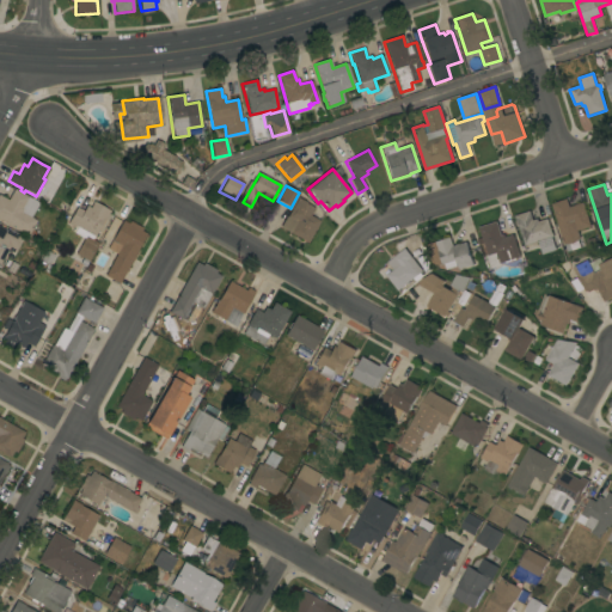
[(0,219),(0,196),(7,201),(14,189),(38,202),(30,218),(36,221),(28,236),(0,219)]
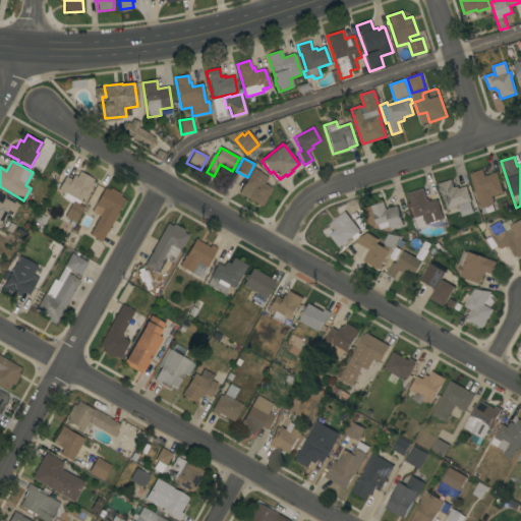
[(253,168),(261,172),(259,173),(268,178),(266,181),(265,181),(264,183),(272,188),(262,207),(238,193),(243,184),(244,184),(253,168)]
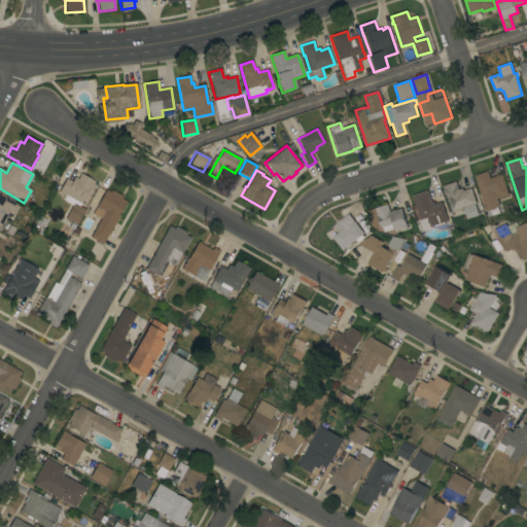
[(481,195),(482,195),(476,176),(488,171),(491,178),(502,174),(510,196),(498,199),(500,206),(486,210),(481,195)]
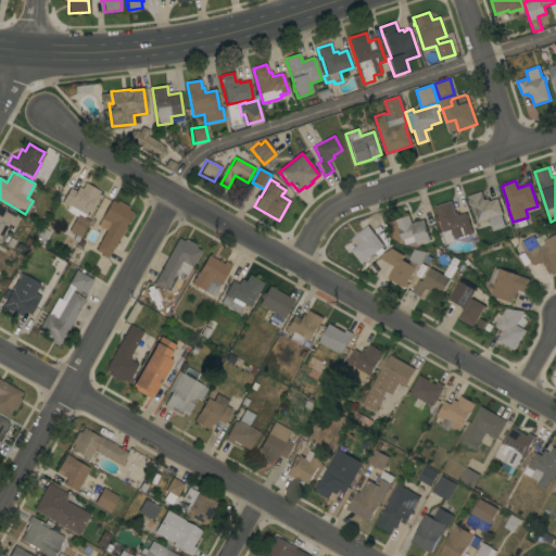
[(100,191),(96,199),(95,199),(86,215),(79,212),(78,215),(89,222),(77,242),(72,240),(75,235),(68,231),(76,217),(65,211),(66,207),(61,204),(70,189),(76,192),(78,187),(81,189),(85,182),(100,191)]
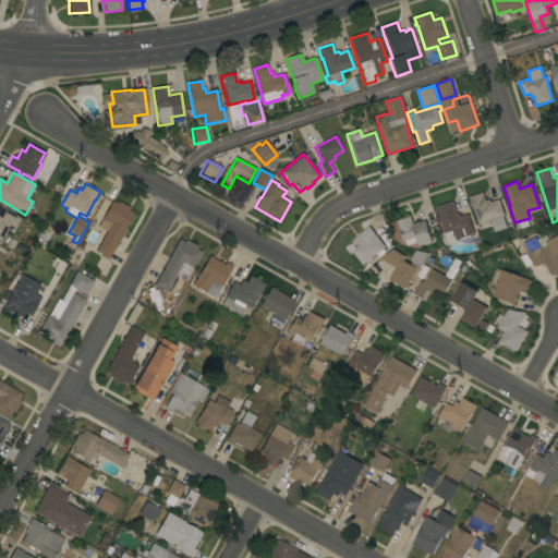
[(483,193),(486,202),(490,199),(492,202),(499,199),(505,216),(504,217),(508,228),(495,232),(490,220),(480,225),(474,207),(473,207),(470,197),(483,193)]
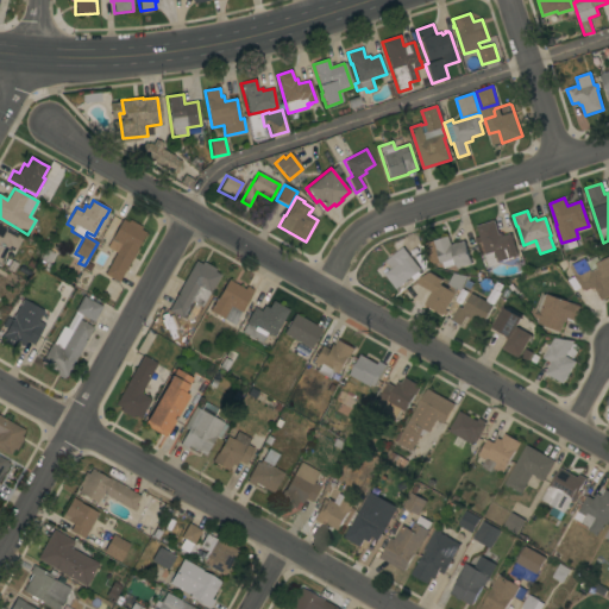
[(121,220),(127,223),(129,220),(142,227),(140,230),(145,233),(136,250),(118,282),(104,275),(114,255),(120,257),(125,249),(120,246),(118,251),(108,245),(121,220)]
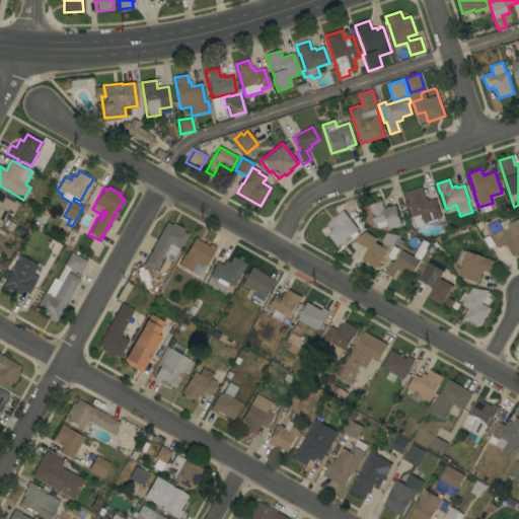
[(406,193),(422,188),(426,200),(428,199),(429,202),(436,199),(442,218),(425,224),(421,227),(417,228),(413,217),(414,216),(406,193)]
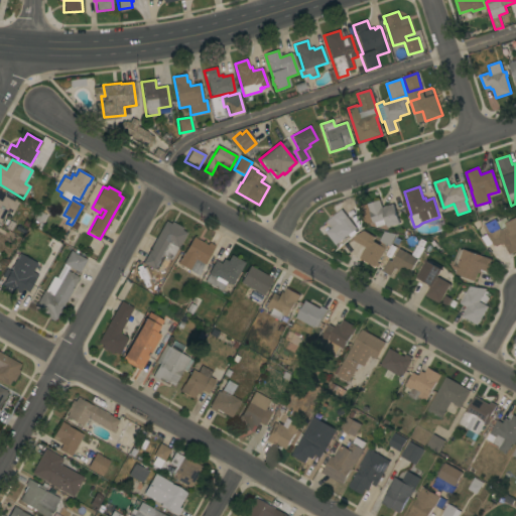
[(0,190),(18,202),(13,211),(8,208),(0,222),(0,190)]
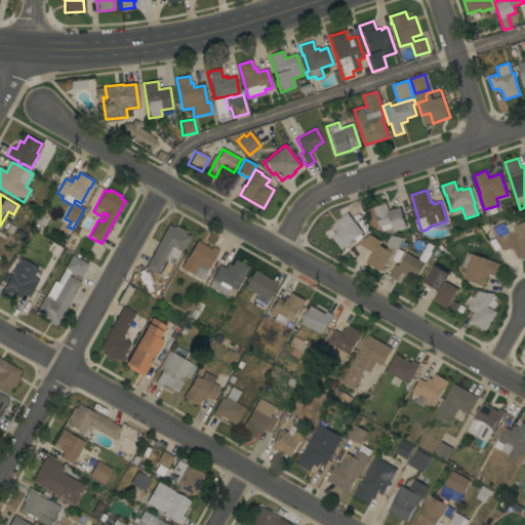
[(407,228),(395,232),(394,228),(384,232),(382,227),(372,230),(366,210),(387,204),(389,211),(401,207),(407,228)]
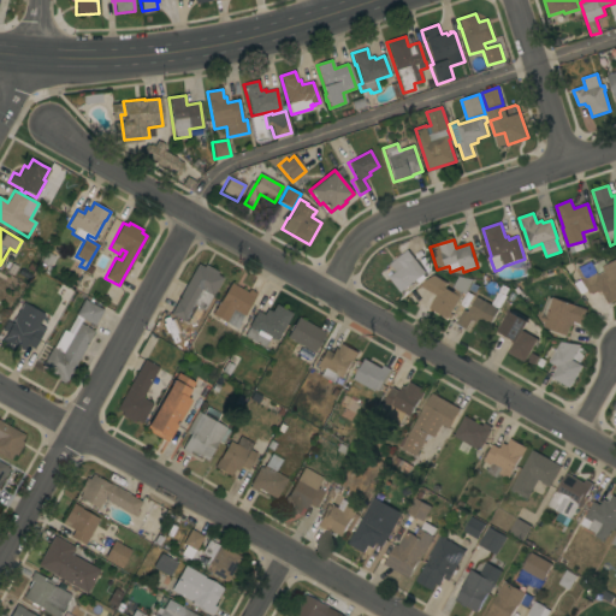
[(408,250),(426,273),(425,273),(427,277),(419,283),(416,280),(402,292),(390,278),(397,272),(391,264),(408,250)]
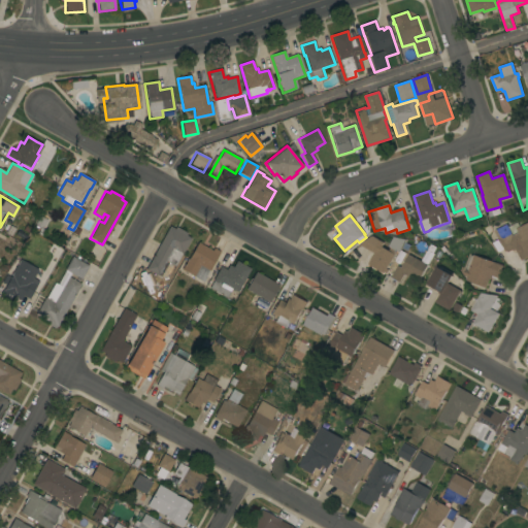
[(494,231),(507,224),(508,227),(518,222),(520,226),(517,228),(517,229),(527,223),(527,256),(522,260),(516,250),(514,251),(512,249),(505,252),(494,231)]
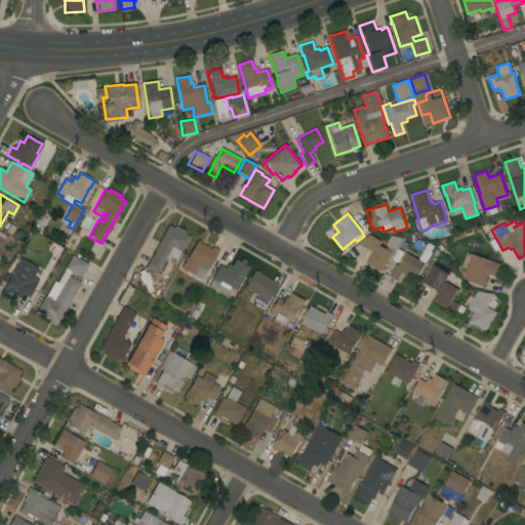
[(168,225),(173,228),(174,226),(186,232),(185,234),(190,237),(180,253),(179,253),(165,279),(145,268),(168,225)]
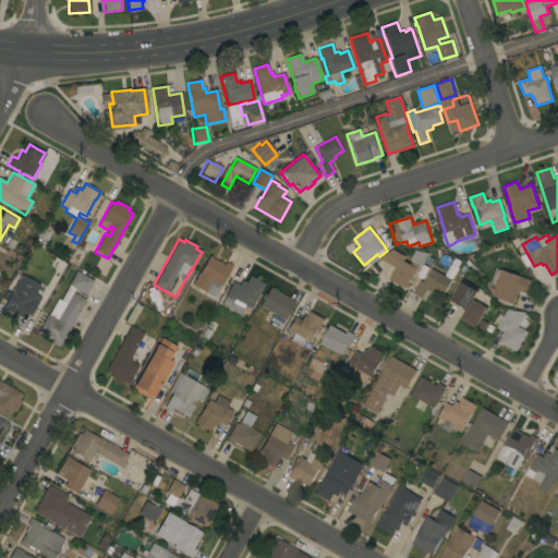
[(407,256),(405,257),(409,259),(407,263),(411,265),(413,262),(411,261),(416,251),(417,251),(428,253),(422,267),(419,265),(416,268),(417,268),(407,289),(389,279),(396,267),(381,259),(385,255),(393,250),(407,256)]
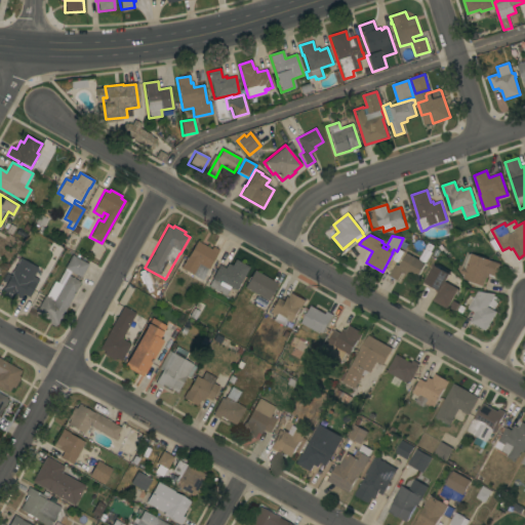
[(210,249),(212,246),(218,250),(201,281),(179,269),(187,257),(197,241),(210,249)]
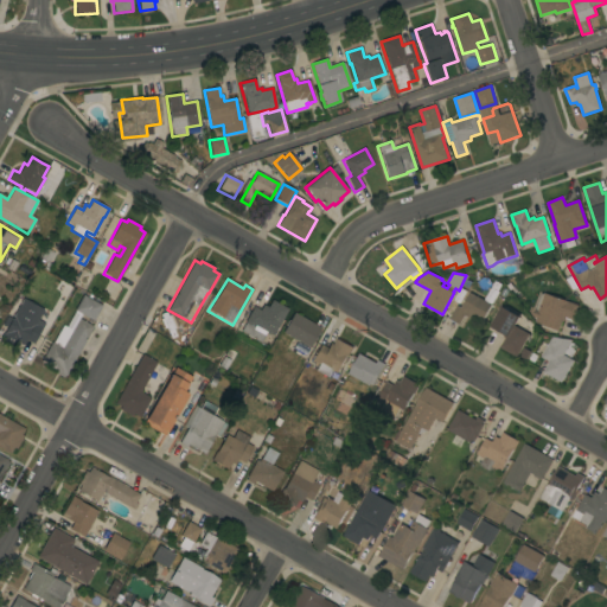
[(492,305),(481,324),(466,314),(460,325),(451,319),(458,305),(462,307),(471,293),(492,305)]
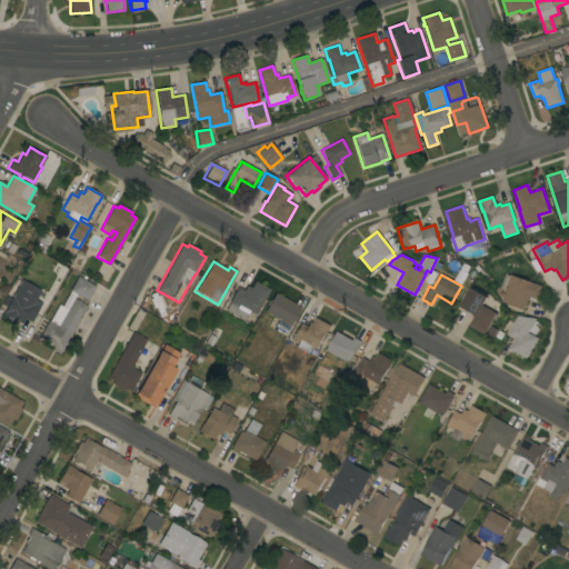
[(506,275),(510,276),(510,275),(542,286),(540,290),(542,290),(540,297),(539,296),(537,300),(530,298),(529,301),(527,300),(523,310),(503,302),(505,298),(499,297),(501,290),(500,289),(506,275)]
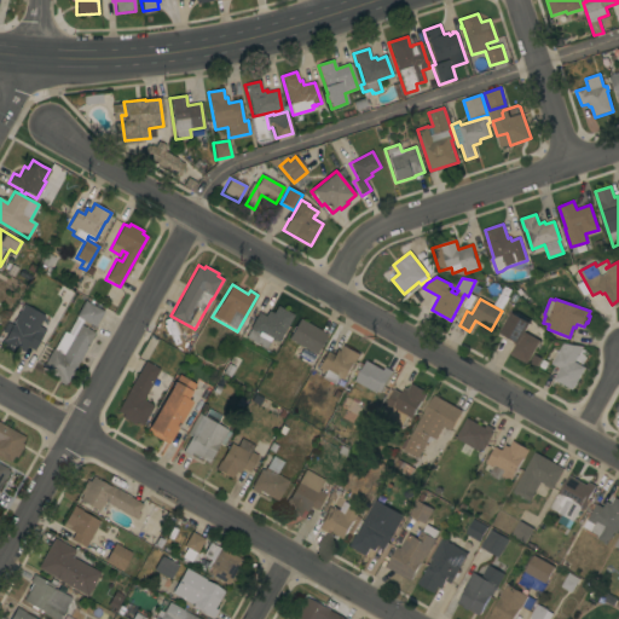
[(85,301),(104,312),(94,328),(75,317),(85,301)]
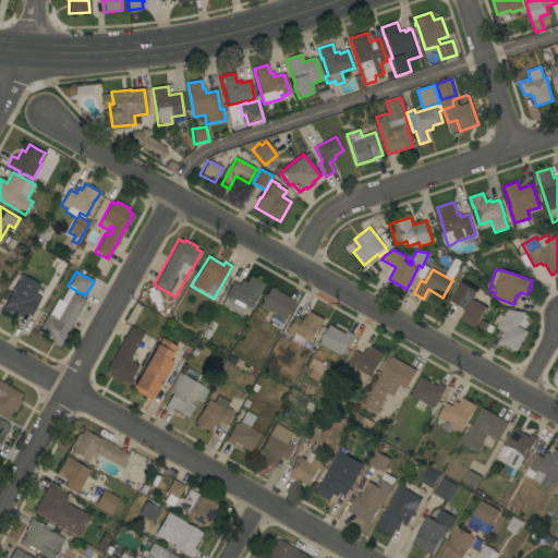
[(29,316),(24,313),(21,317),(17,315),(14,322),(0,313),(0,311),(3,305),(4,305),(22,275),(38,284),(34,292),(40,296),(29,316)]
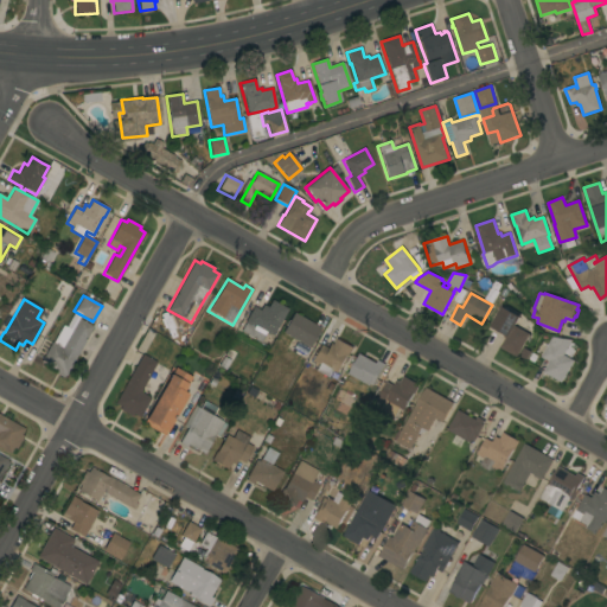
[(253,306),(260,311),(262,305),(267,307),(272,300),(287,308),(273,336),(266,332),(260,343),(253,338),(253,339),(247,336),(248,334),(241,331),(246,324),(244,323),(253,306)]
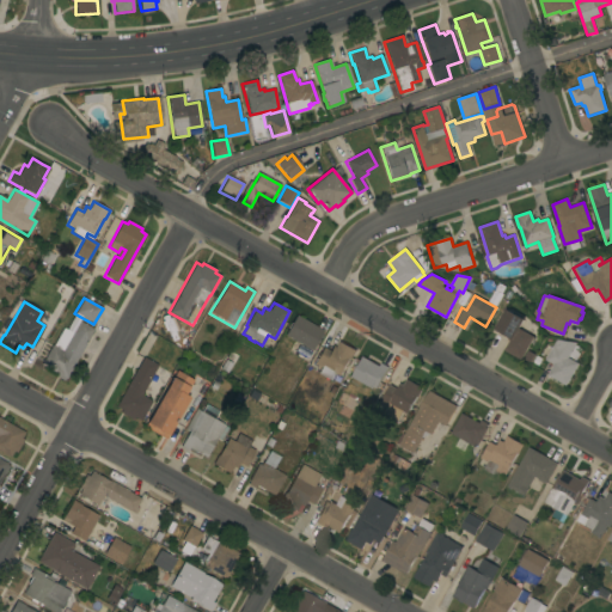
[(507,310),(525,319),(520,329),(534,337),(521,360),(505,350),(510,341),(508,340),(509,337),(496,330),(507,310)]
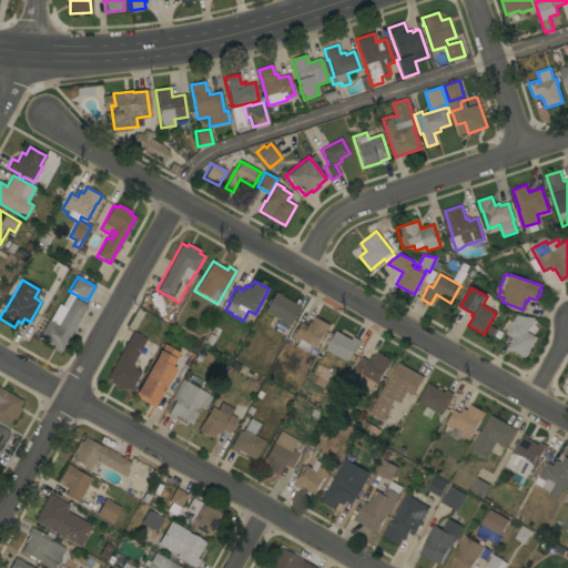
[(300,306),(290,325),(264,311),(274,293),(300,306)]
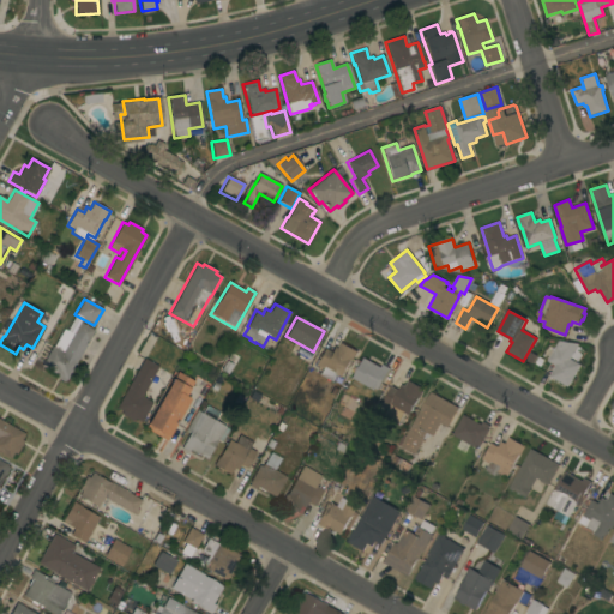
[(66,380),(65,379),(64,383),(55,378),(56,374),(41,366),(52,347),(62,353),(79,323),(94,330),(66,380)]
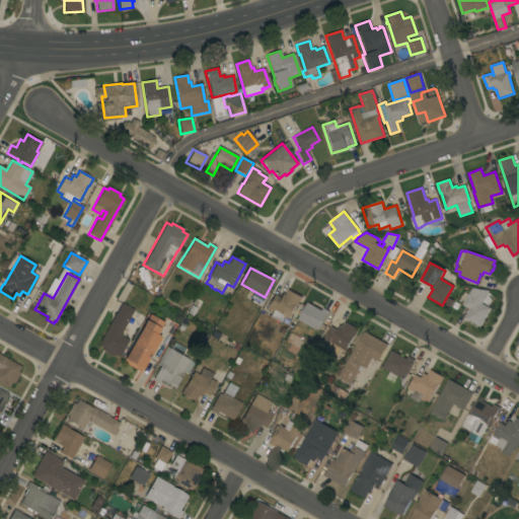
[(482,327),(465,318),(470,309),(463,305),(472,288),(491,291),(483,303),(492,308),(482,327)]
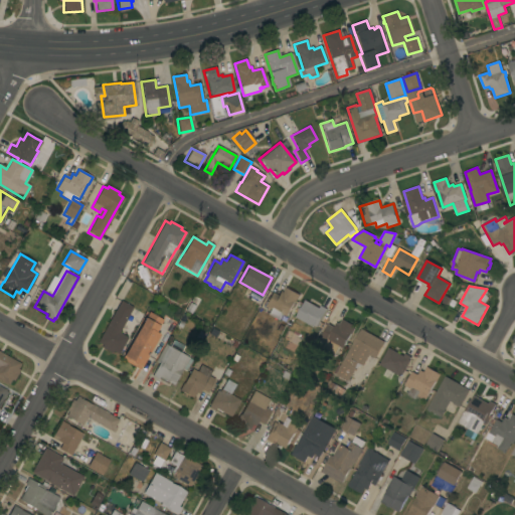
[(272,293),(278,296),(280,291),(283,293),(286,288),(300,295),(296,302),(295,302),(287,316),(282,314),(279,321),(268,315),(270,310),(265,306),(272,293)]
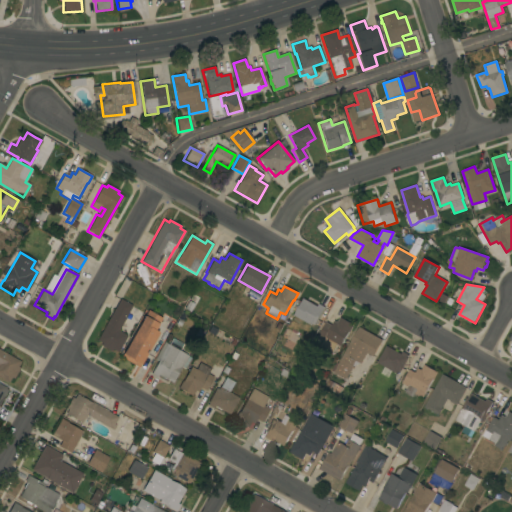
[(120,299),(132,306),(118,331),(126,335),(117,352),(112,349),(111,352),(100,345),(101,343),(97,340),(120,299)]
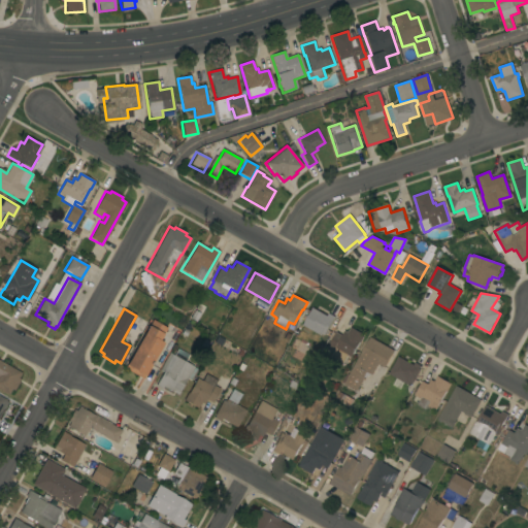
[(327,316),(329,314),(335,317),(324,337),(303,326),(312,308),(327,316)]
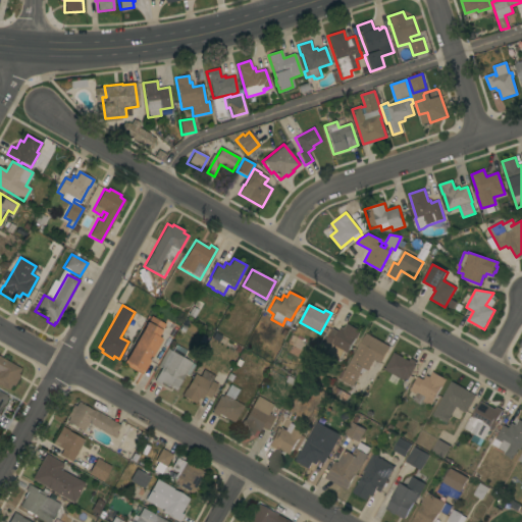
[(151,316),(164,324),(157,337),(161,340),(146,366),(147,366),(142,375),(123,364),(151,316)]
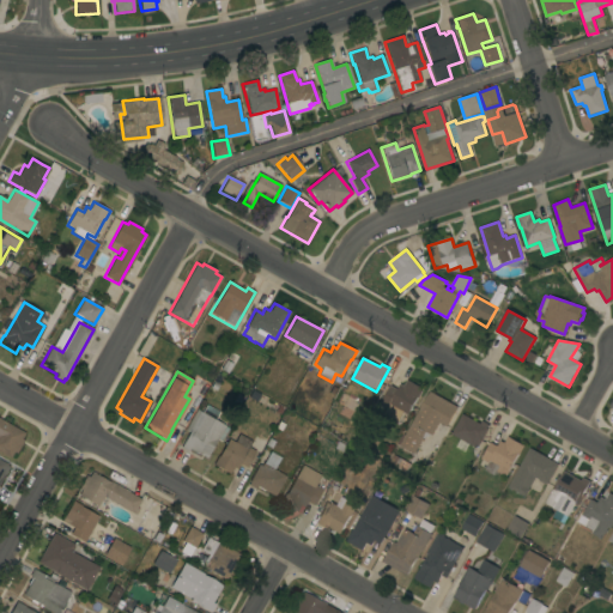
[(390,386),(398,389),(400,384),(404,387),(408,380),(424,389),(419,398),(418,398),(408,414),(404,412),(398,422),(384,414),(388,406),(381,402),(390,386)]
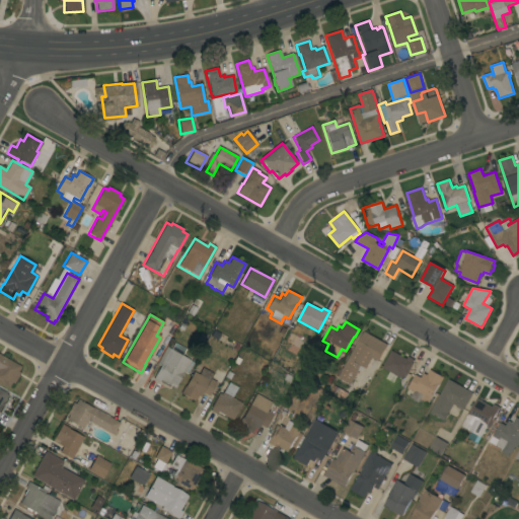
[(363,334),(365,331),(387,345),(378,361),(372,358),(364,373),(359,370),(351,384),(341,378),(341,380),(339,379),(340,378),(339,377),(363,334)]
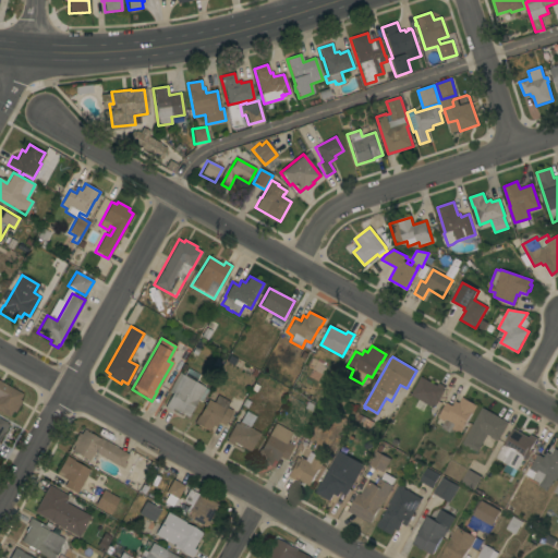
[(179,373),(183,376),(187,368),(199,376),(195,383),(205,388),(208,390),(202,402),(197,400),(187,417),(172,409),(171,411),(164,408),(171,393),(168,391),(179,373)]
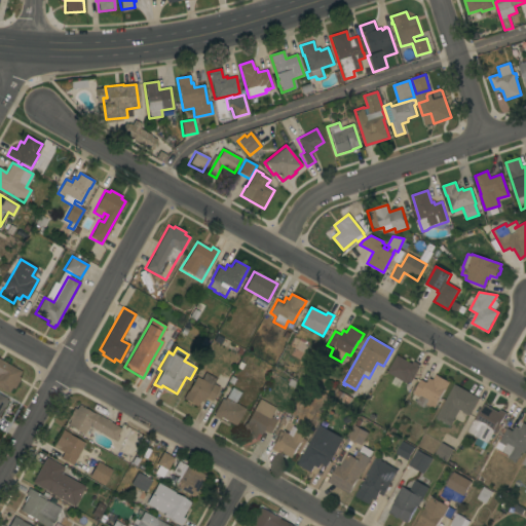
[(398,355),(412,364),(414,362),(420,365),(418,368),(419,368),(411,382),(409,381),(408,383),(404,381),(400,388),(391,383),(396,377),(387,373),(398,355)]
